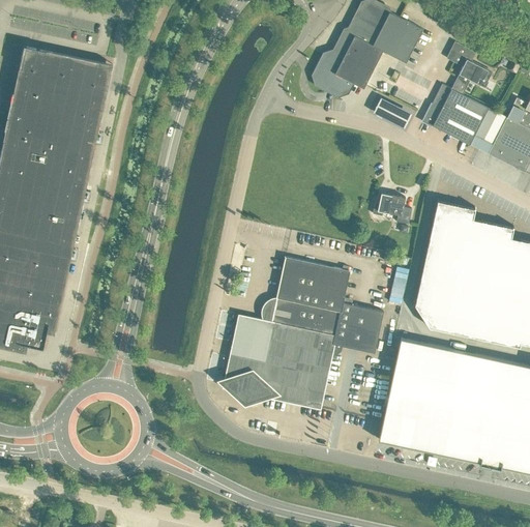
[(331,91),(337,94),(345,92),(349,83),(363,90),(382,52),(405,64),(422,31),(376,7),(371,5),(364,7),(351,33),(347,34),(336,55),(325,58),(316,78),(318,85),(331,91)]
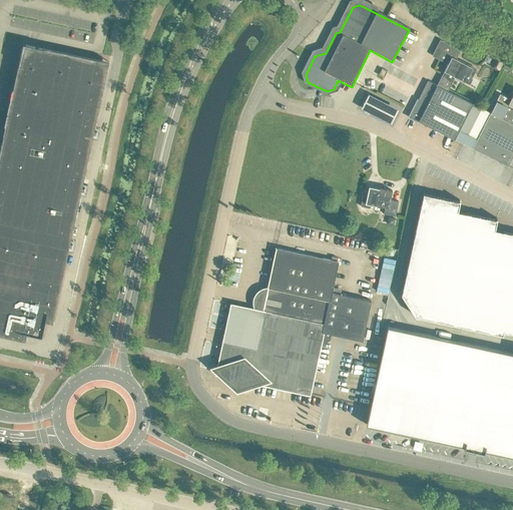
[(416,19),(424,23),(429,15),(421,11),(416,19)]
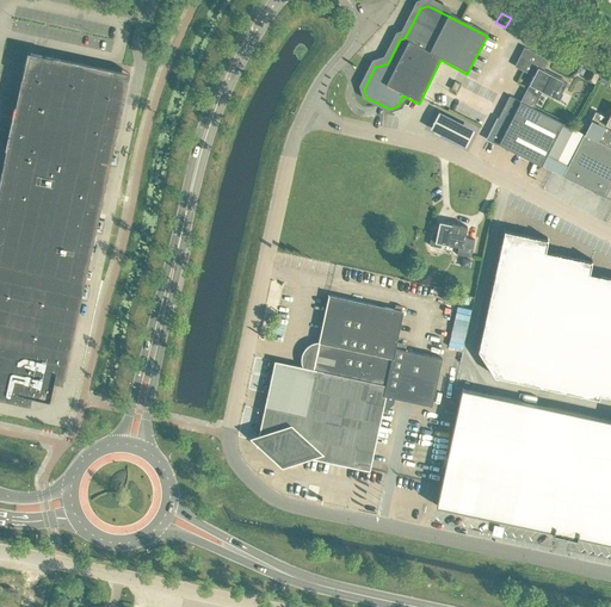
[(532,79),(529,87),(520,105),(508,99),(487,142),(541,168),(562,125),(532,111),(541,93),(555,100),(557,95),(561,97),(567,85),(543,73),(548,62),(525,51),(516,70),(532,79)]
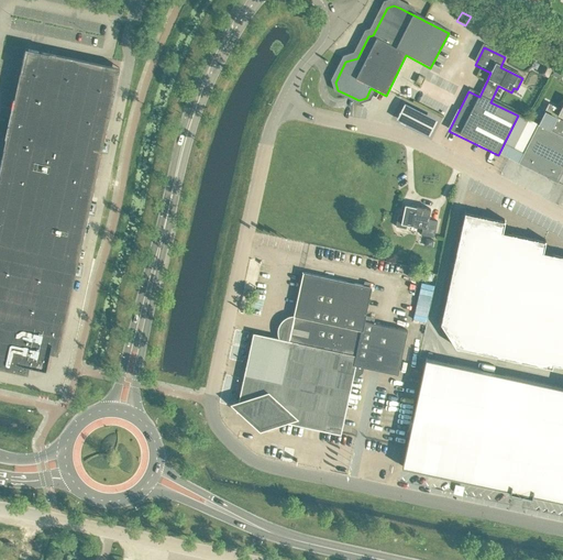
[(0,370),(28,376),(29,368),(45,371),(48,354),(57,357),(119,70),(114,69),(24,50),(0,163),(0,370)]
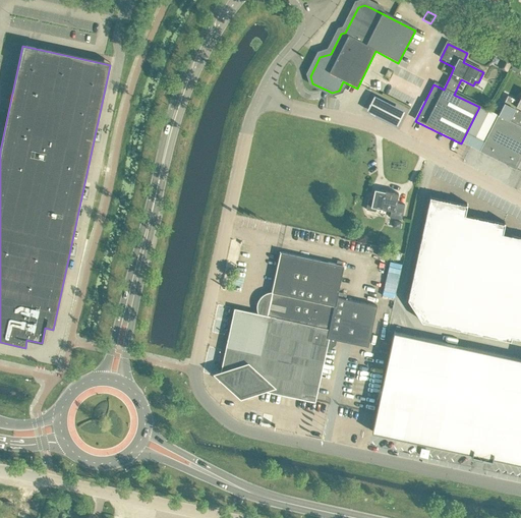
[(507,75),(514,59),(501,53),(498,60),(502,62),(498,71),(507,75)]
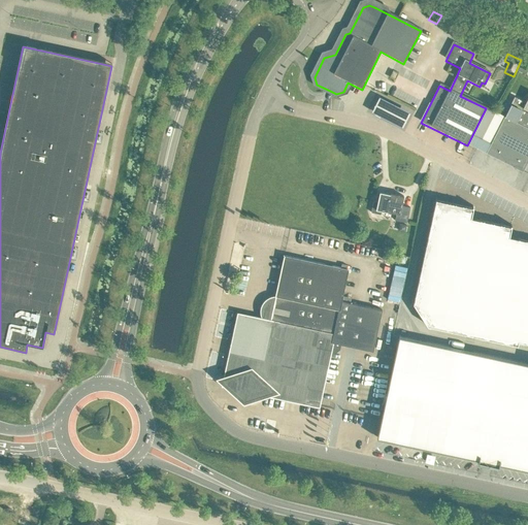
[(527,112),(527,115),(527,116),(527,115),(527,98),(525,104),(515,99),(504,119),(516,124),(523,110),(527,112)]
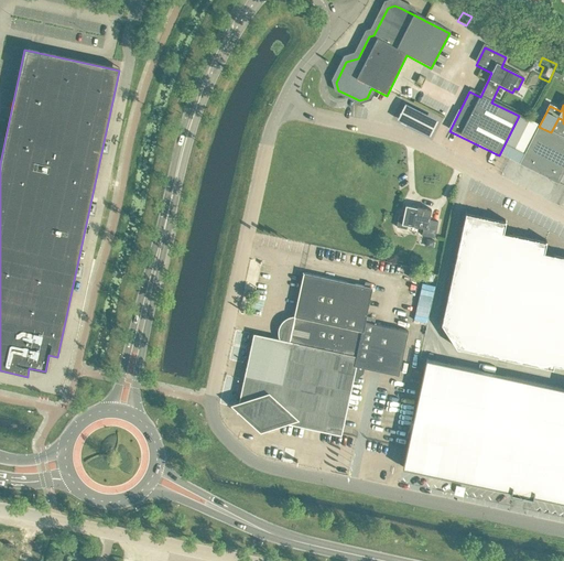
[(398,120),(397,122),(430,139),(431,137),(437,123),(437,122),(404,106),(403,108),(398,120)]
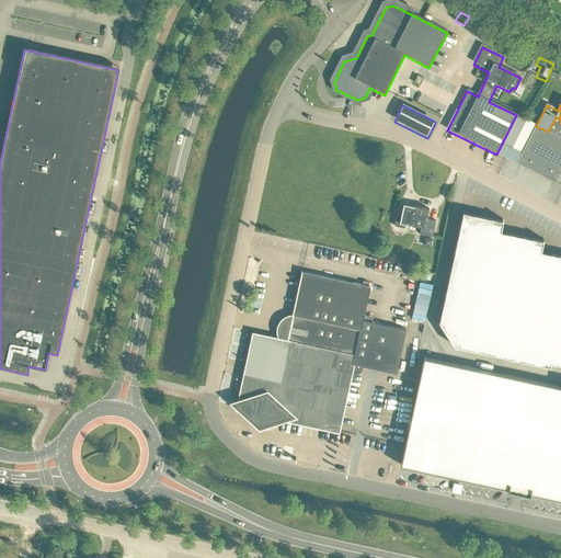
[(516,164),(554,184),(560,172),(560,138),(548,132),(536,126),(516,164)]
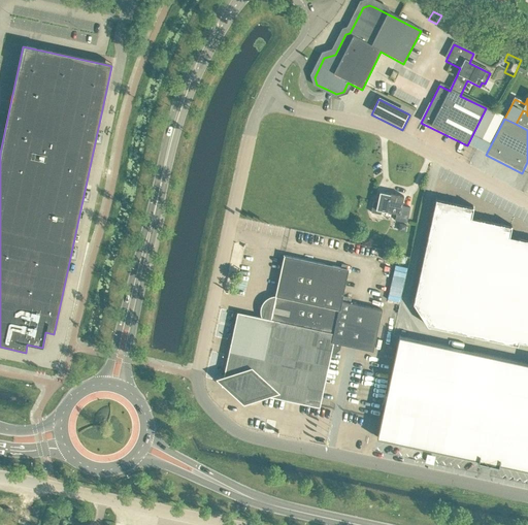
[(396,216),(394,223),(406,225),(409,209),(401,207),(403,198),(395,197),(395,198),(380,195),(377,204),(373,203),(370,215),(381,217),(382,212),(396,216)]
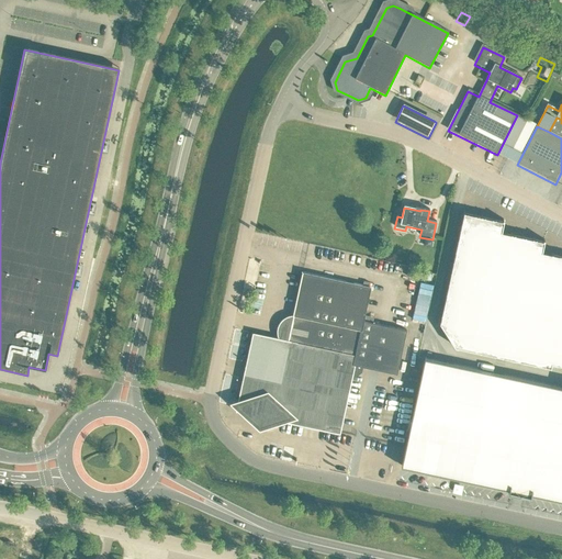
[(439,325),(454,349),(458,349),(550,369),(551,365),(561,367),(561,257),(541,254),(544,242),(543,242),(542,243),(501,234),(503,222),(502,222),(463,214),(439,325)]
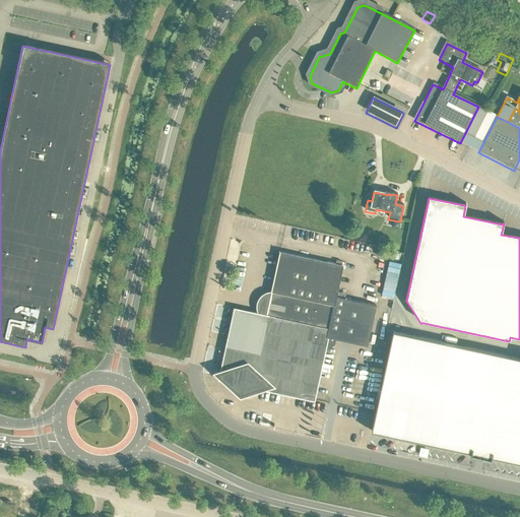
[(393,222),(391,230),(399,232),(400,223),(393,222)]
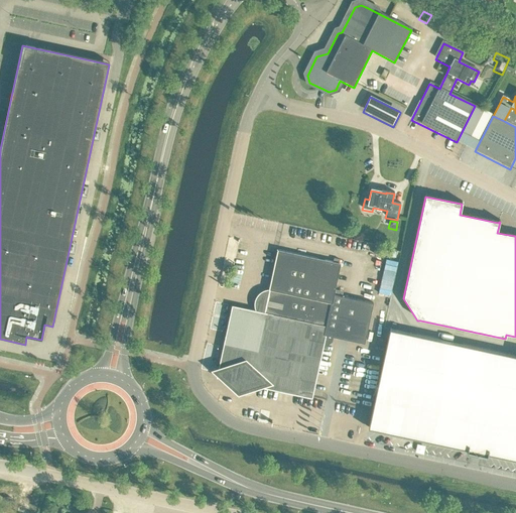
[(373,255),(379,257),(381,244),(375,243),(373,255)]
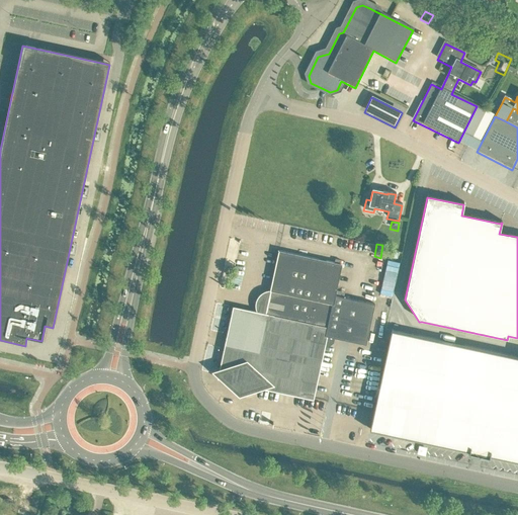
[(239,395),(240,395),(257,389),(313,401),(324,348),(328,349),(333,345),(334,340),(365,347),(374,307),(335,297),(341,266),(340,266),(341,263),(335,261),(334,265),(278,253),(269,292),(264,302),(259,304),(261,308),(257,315),(233,309),(218,380),(226,381),(239,395)]
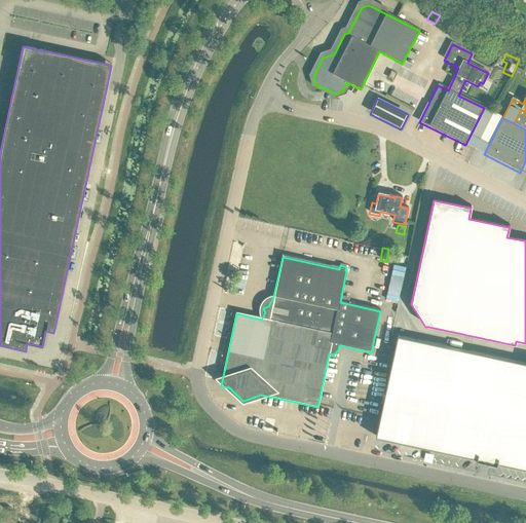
[(393,264),(387,294),(401,297),(406,267),(393,264)]
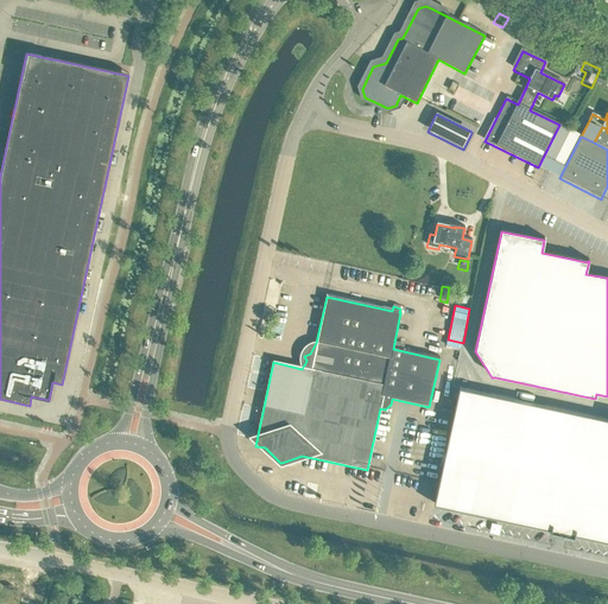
[(607,420),(460,389),(435,506),(550,531),(549,534),(572,539),(574,535),(607,542),(607,420)]
